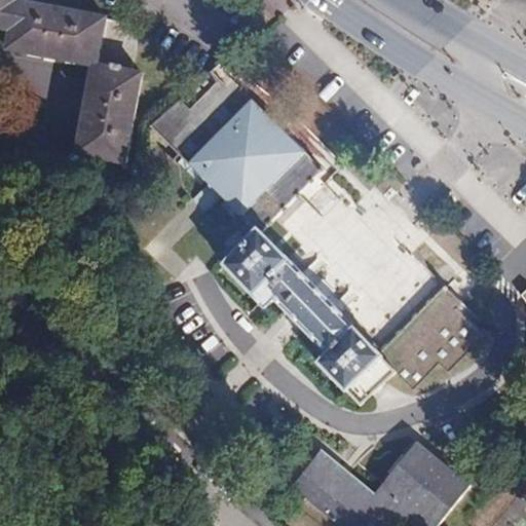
[(136,44),(135,37),(133,32),(129,28),(125,24),(120,22),(113,19),(17,1),(17,0),(0,0),(0,28),(11,31),(8,48),(96,66),(80,153),(126,161),(143,74),(133,72),(136,52),(136,44)]
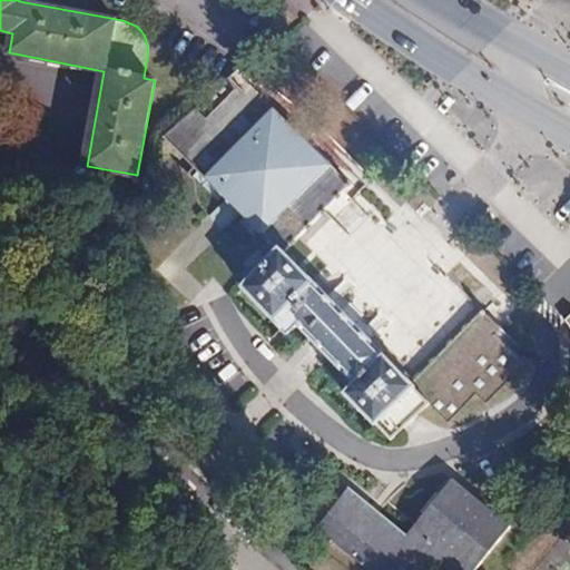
[(354,187),(241,69),(166,134),(276,252),(243,284),(274,315),(286,304),(324,343),(357,377),(345,390),(375,421),(379,419),(393,434),(429,400),(446,419),(477,390),(487,400),(526,361),(499,333),(503,328),(494,320),(485,311),(412,382),(312,281),(282,249),(326,212),(336,203),(346,194),(354,187)]
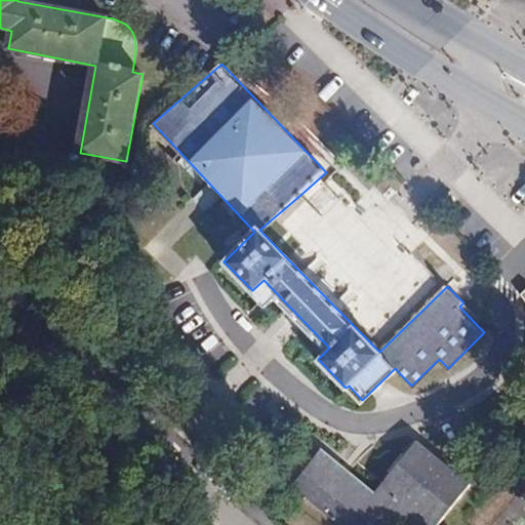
[(428,524),(433,524),(469,481),(417,438),(374,489),(363,479),(357,487),(333,468),(339,460),(321,445),(291,483),(342,524),(396,524),(409,509),(428,524)]
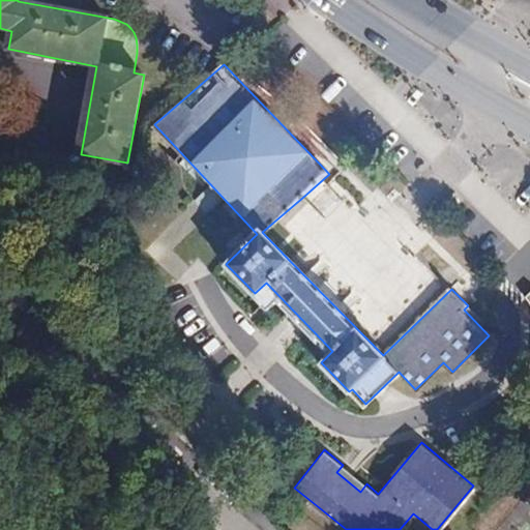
[(366,483),(343,465),(336,472),(360,492),(366,483)]
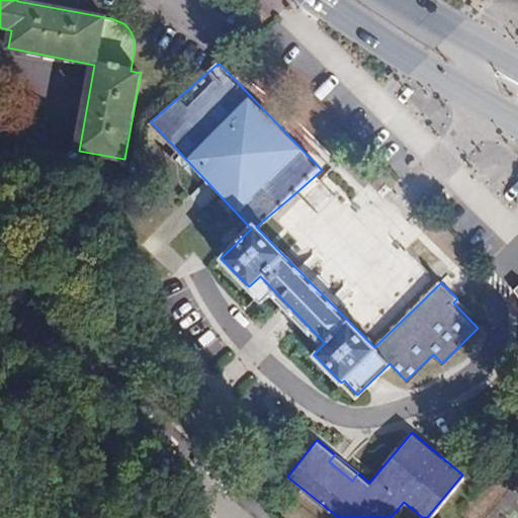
[(487,517),(517,517),(517,506),(503,496),(487,517)]
